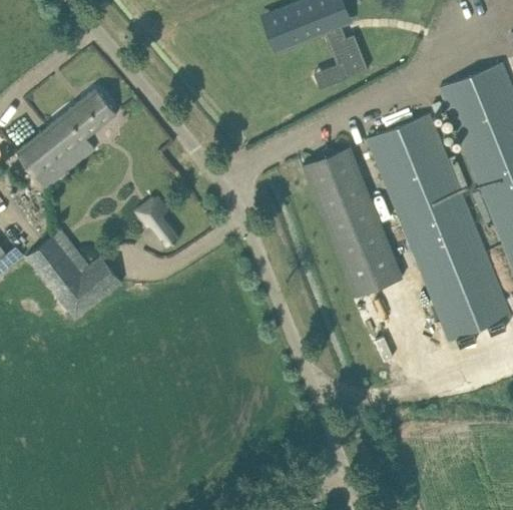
[(340,0),(308,0),(265,18),(274,41),(278,40),(281,48),(278,49),(278,50),(327,30),(333,43),(329,45),(337,65),(341,63),(348,78),(368,70),(354,35),(342,40),(337,27),(349,22),(340,0)]
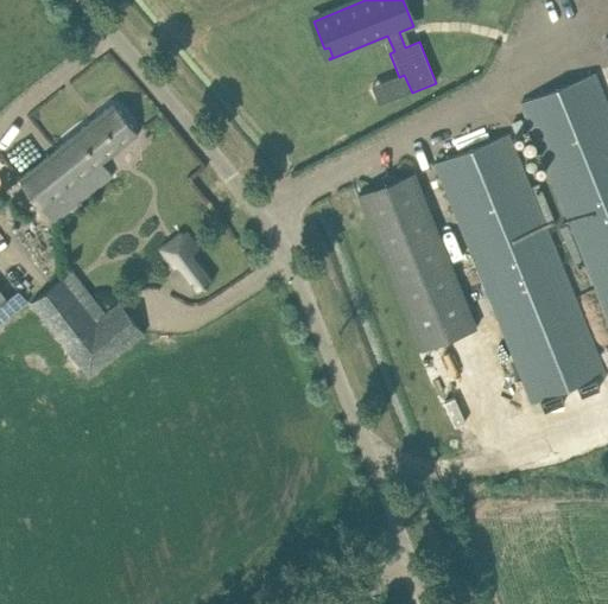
[(607,109),(594,76),(521,105),(607,320),(607,109)]
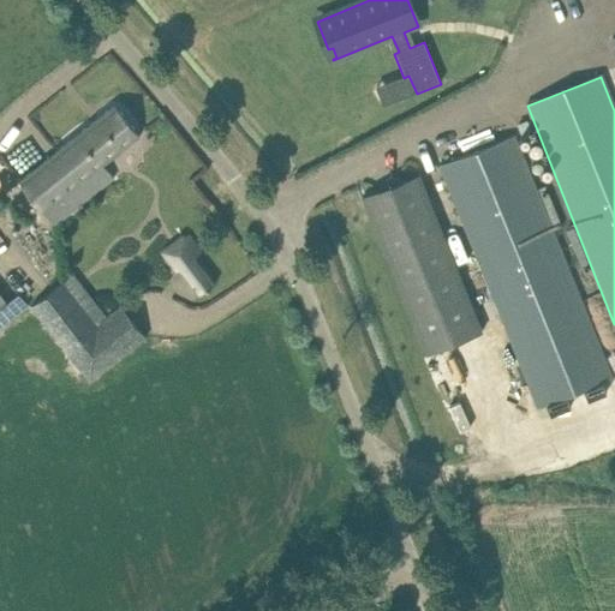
[(139,137),(114,107),(19,184),(55,227),(114,179),(103,166),(139,137)]
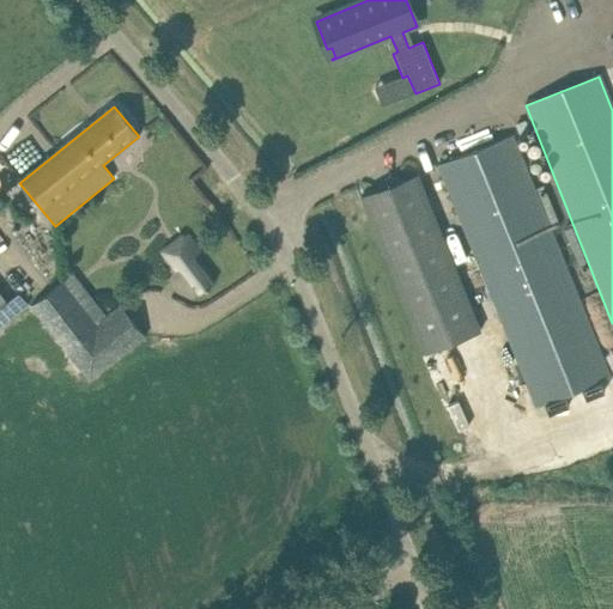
[(536,409),(610,379),(513,136),(439,166),(536,409)]
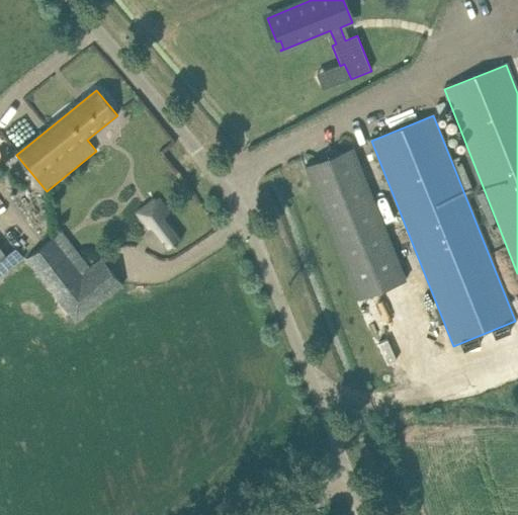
[(353,149),(305,168),(359,301),(407,281),(353,149)]
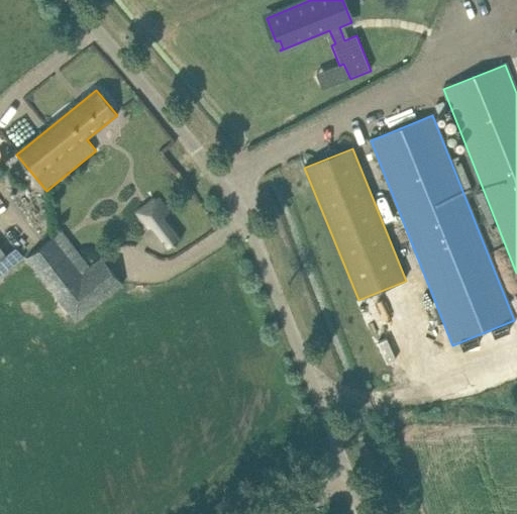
[(168,251),(182,239),(160,212),(145,223),(168,251)]
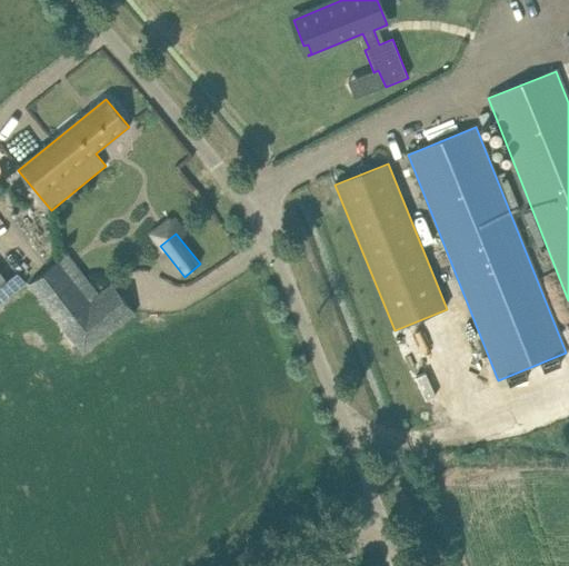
[(89,303),(58,264),(29,286),(83,357),(137,316),(112,285),(98,296),(89,303)]
